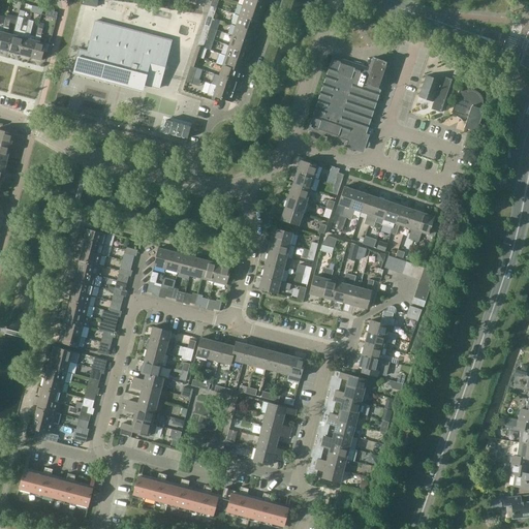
[(260,0),(244,0),(243,5),(261,11),(266,1),(260,0)]
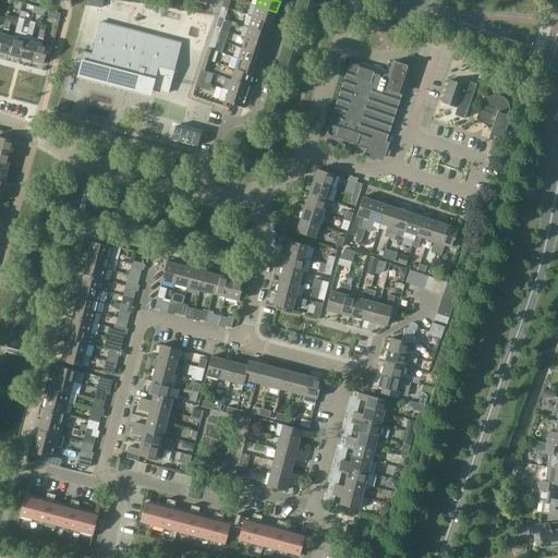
[(256,5),(252,16),(273,23),(276,12),(256,5)]
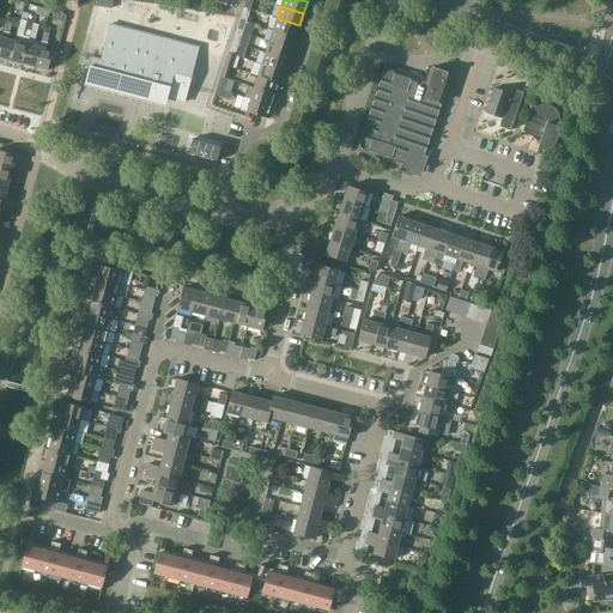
[(277,18),(273,30),(296,37),(299,25),(277,18)]
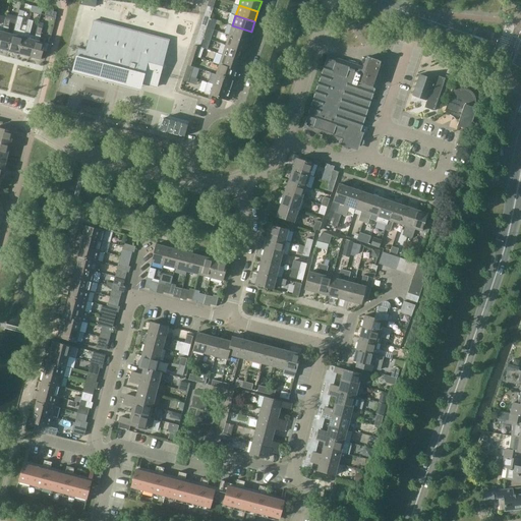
[(8,51),(19,53),(24,32),(18,30),(22,17),(17,16),(14,29),(13,34),(8,51)]
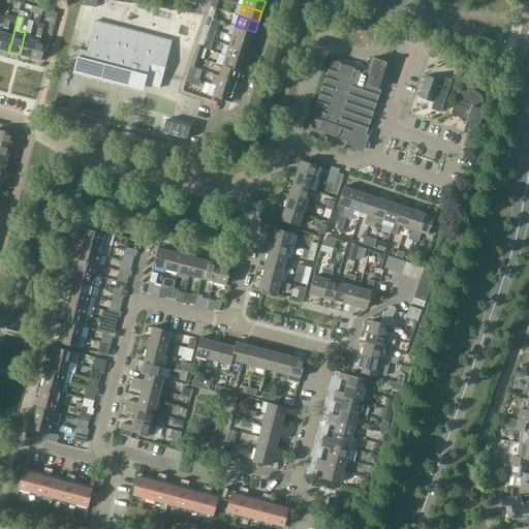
[(0,39),(0,49),(8,52),(13,34),(7,33),(10,20),(5,19),(2,32),(0,39)]
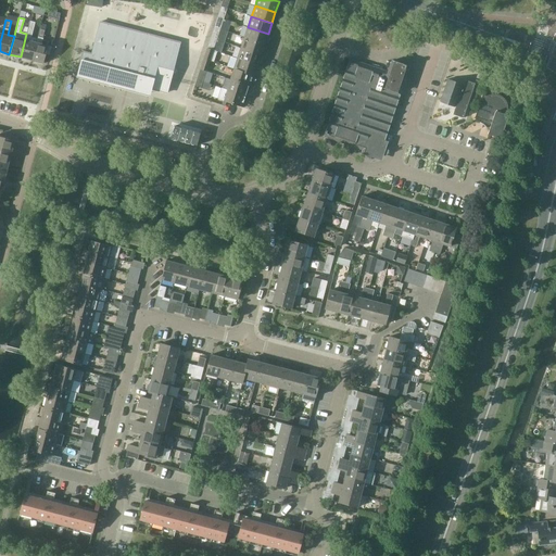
[(32,60),(36,42),(37,39),(30,37),(35,22),(29,21),(26,34),(21,57),(22,58),(22,60),(25,61),(27,59),(32,60)]
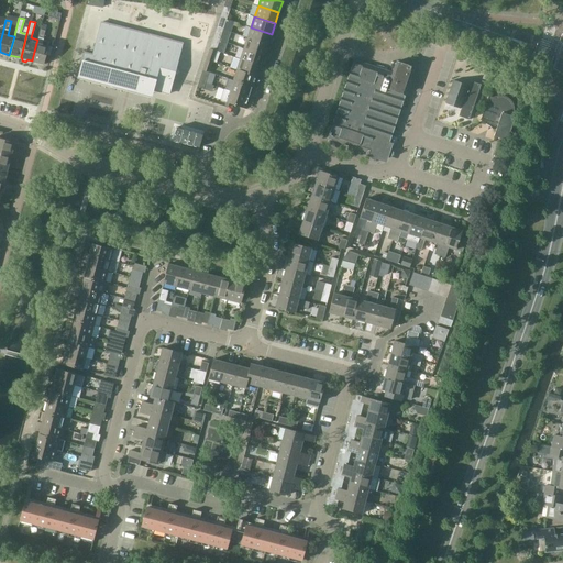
[(180,73),(177,66),(181,48),(165,44),(167,40),(101,22),(94,55),(85,53),(84,61),(83,61),(78,78),(128,90),(130,83),(153,89),(153,90),(169,95),(174,77),(180,73)]
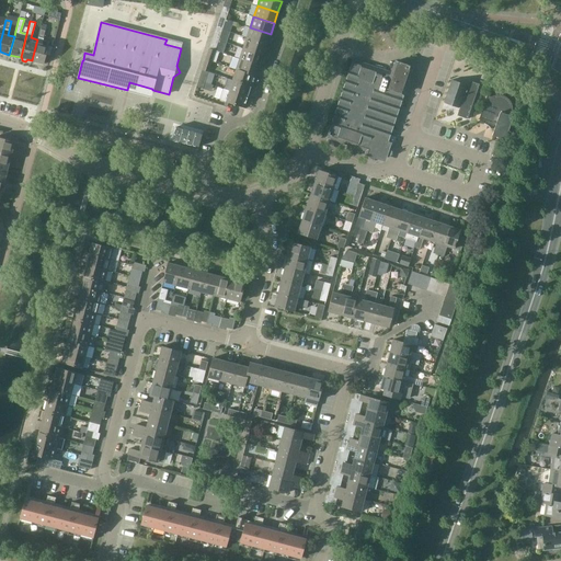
[(250,27),(247,37),(267,45),(271,34),(250,27)]
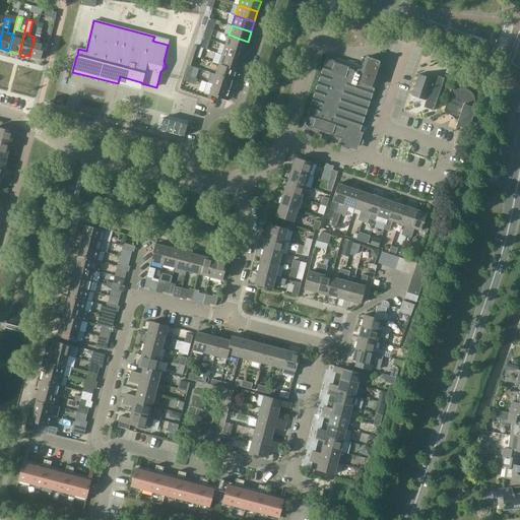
[(34,40),(29,56),(30,56),(30,59),(35,60),(36,58),(41,59),(43,50),(47,51),(49,44),(39,41),(39,40),(40,41),(41,35),(40,35),(42,27),(38,26),(35,37),(34,40)]
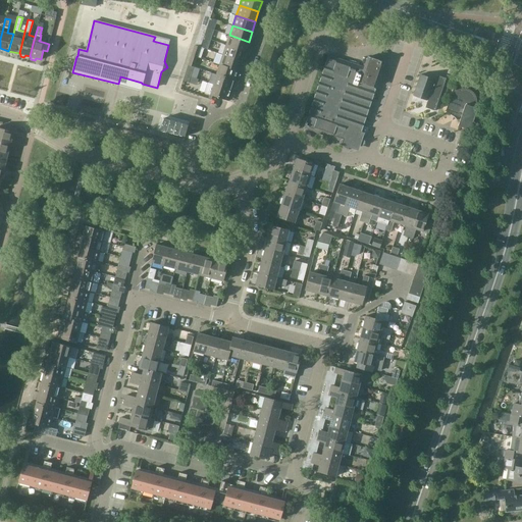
[(229,35),(226,45),(246,51),(249,42),(229,35)]
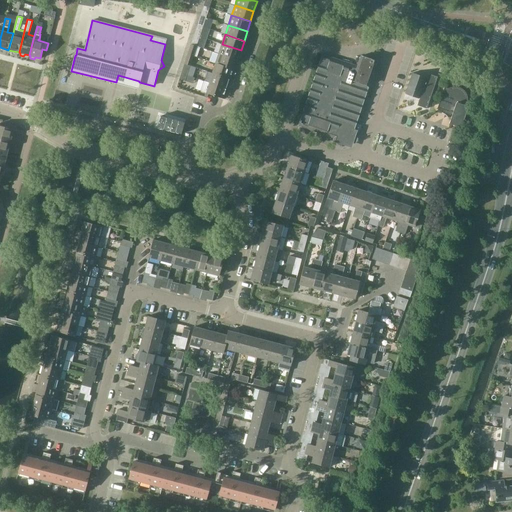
[(199,58),(200,52),(195,50),(197,46),(191,44),(187,54),(193,56),(199,58)]
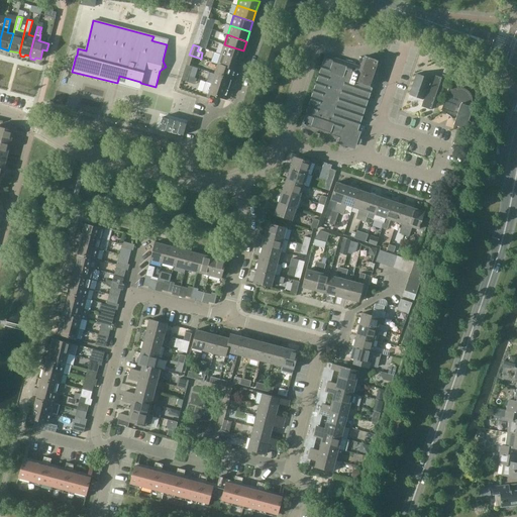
[(224,44),(221,55),(239,61),(243,50),(224,44)]
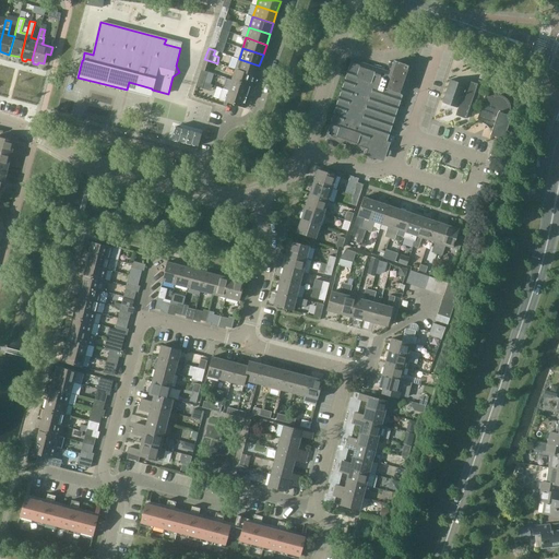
[(211,61),(204,59),(201,70),(207,71),(211,61)]
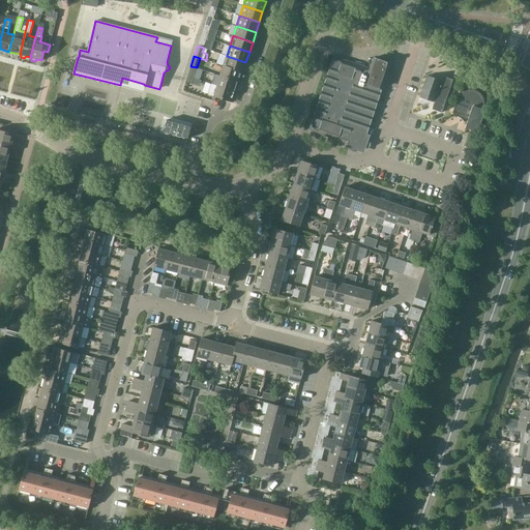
[(227,56),(223,65),(242,72),(245,62),(227,56)]
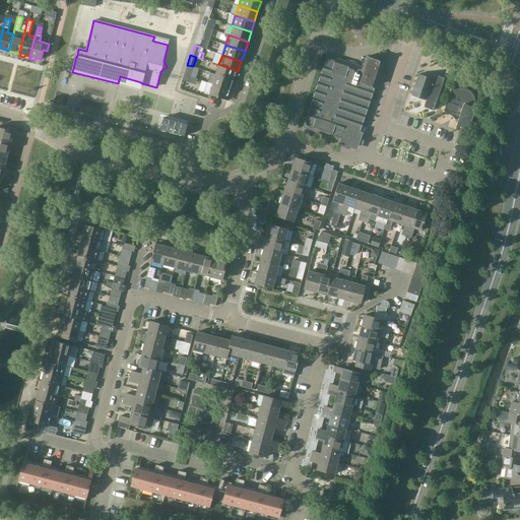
[(366,57),(363,67),(327,56),(303,128),(354,145),(382,62),(366,57)]
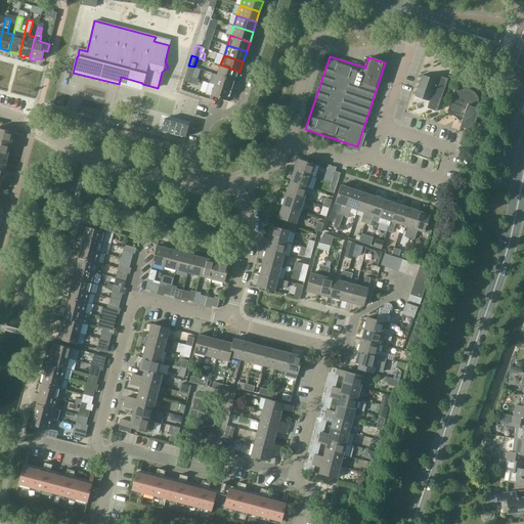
[(220,64),(217,75),(236,81),(239,72),(220,64)]
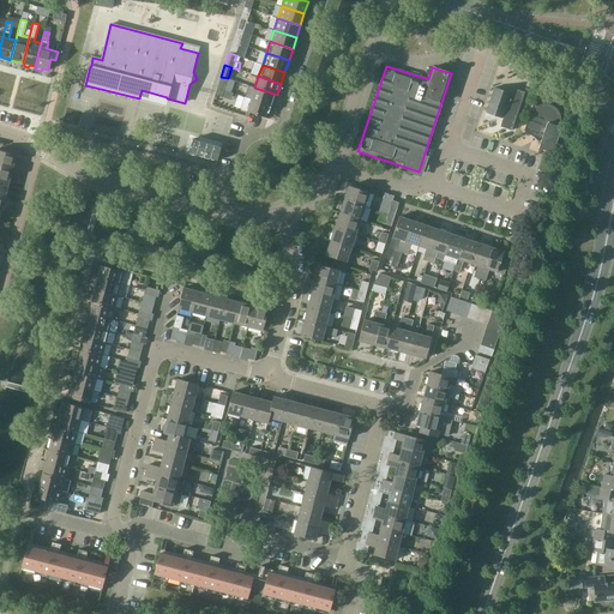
[(254,88),(251,100),(274,107),(277,95),(254,88)]
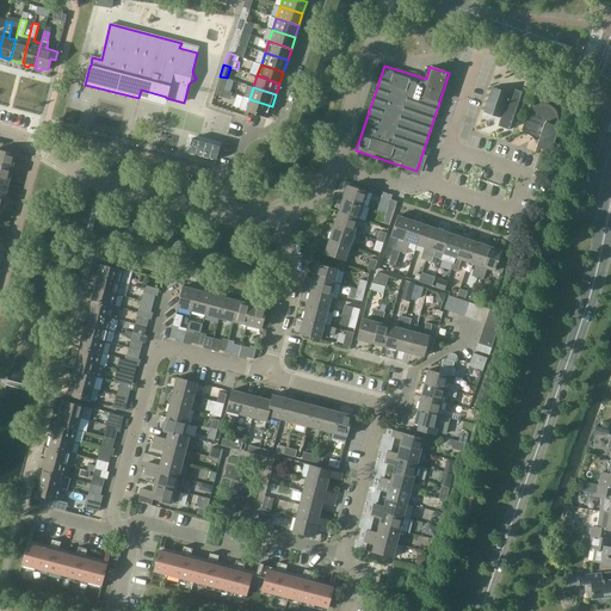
[(503,128),(508,130),(522,92),(516,90),(514,93),(511,94),(492,87),(483,111),(500,117),(499,122),(500,122),(503,127),(503,128)]
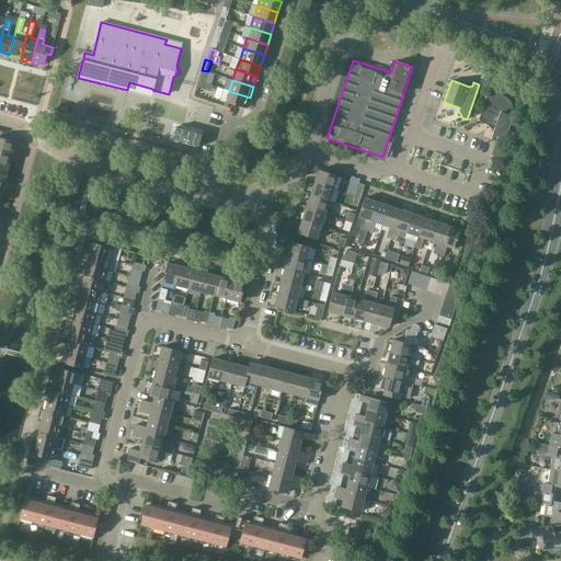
[(250,98),(229,91),(226,102),(245,109),(250,98)]
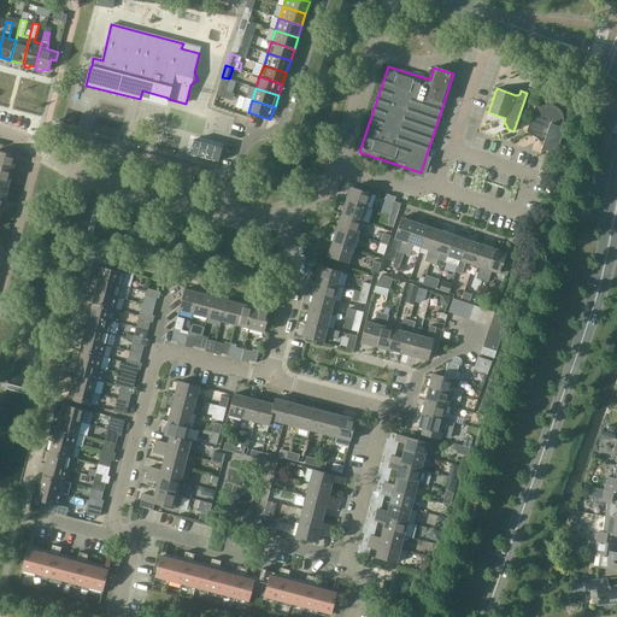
[(542,106),(541,107),(535,105),(527,130),(538,134),(536,139),(539,140),(545,136),(546,137),(541,150),(552,153),(556,144),(558,144),(563,128),(560,128),(562,125),(562,124),(563,123),(563,122),(563,121),(563,119),(563,117),(562,115),(562,113),(560,112),(559,111),(558,110),(557,109),(556,107),(554,106),(552,106),(551,106),(550,105),(547,105),(546,106),(544,106),(542,106)]
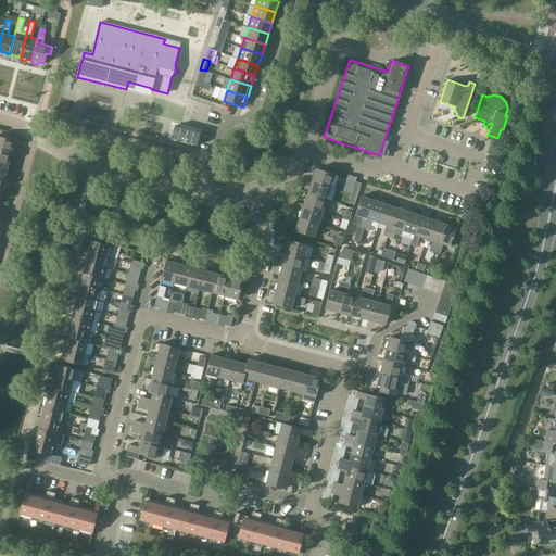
[(175,127),(172,139),(197,146),(200,134),(175,127)]
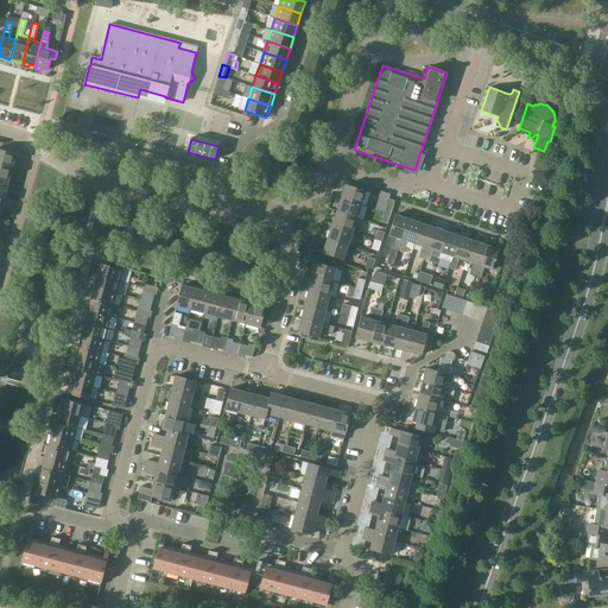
[(0,149),(0,164),(12,168),(16,153),(0,149)]
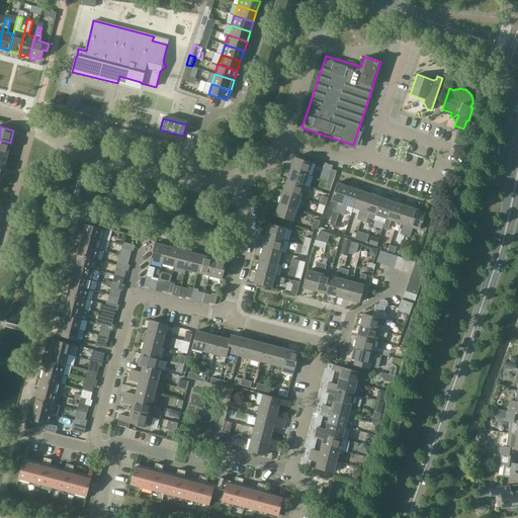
[(0,140),(0,152),(7,155),(10,143),(0,140)]
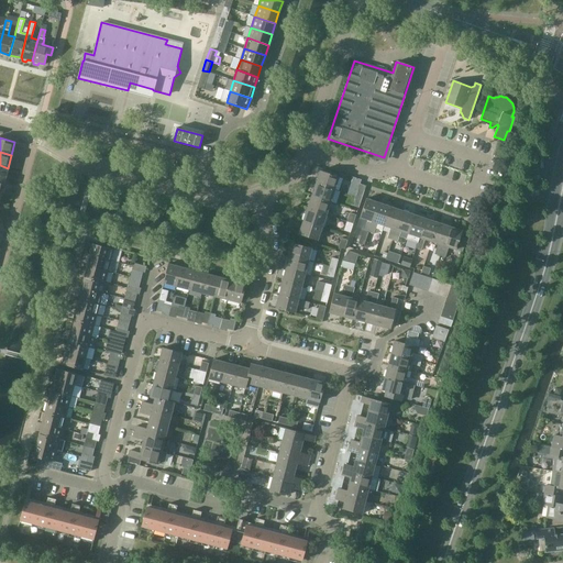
[(320,170),(316,184),(334,190),(339,177),(320,170)]
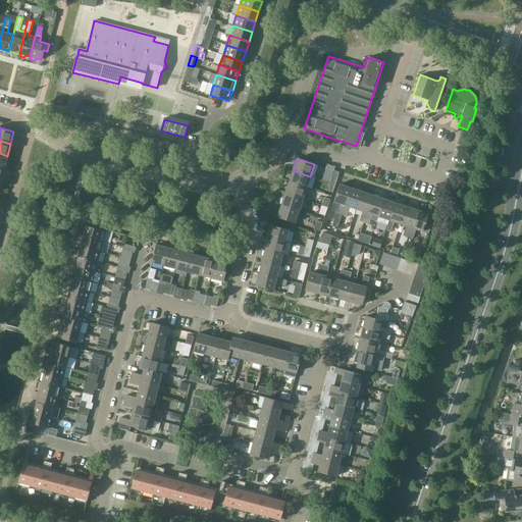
[(293,170),(289,181),(306,188),(310,176),(293,170)]
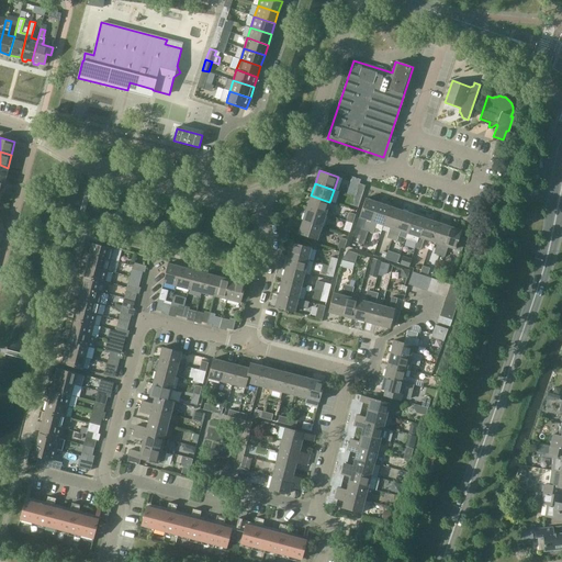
[(361,199),(366,186),(359,183),(355,197),(361,199)]
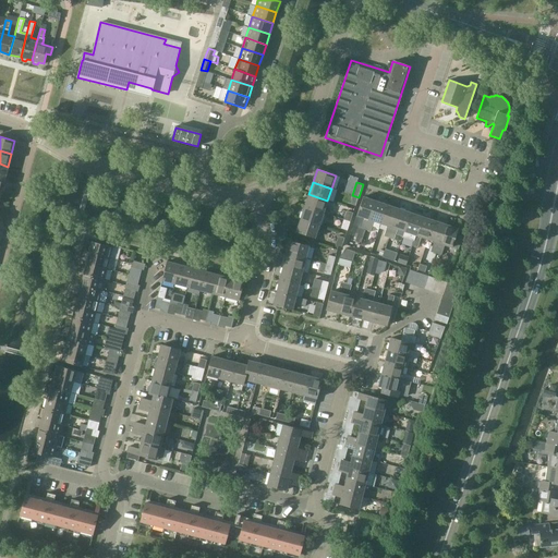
[(308,194),(305,207),(324,213),(327,201),(308,194)]
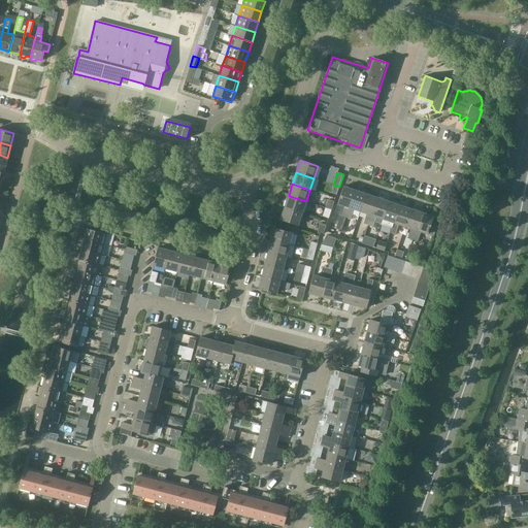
[(339,187),(333,185),(330,193),(336,195),(339,187)]
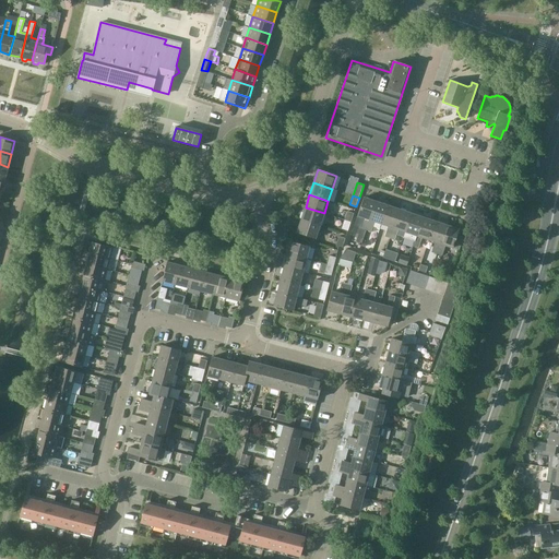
[(361,228),(366,230),(376,202),(364,198),(357,216),(365,218),(361,228)]
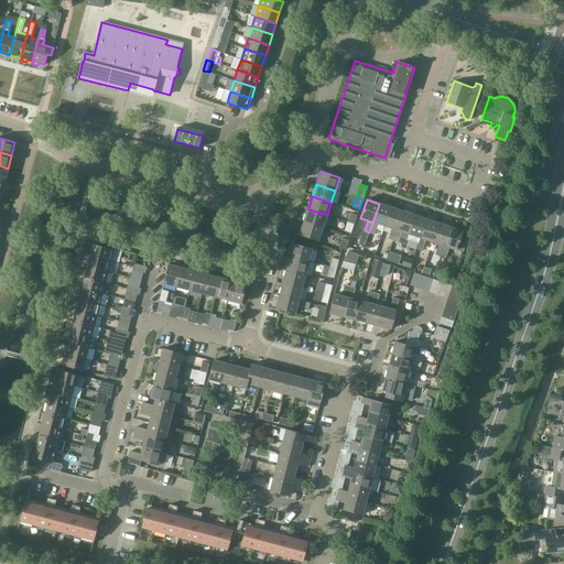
[(378,224),(384,226),(391,207),(379,204),(369,232),(375,235),(378,224)]
